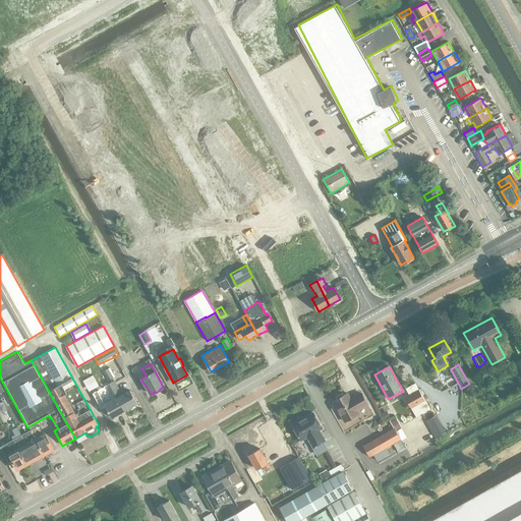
[(109,368),(103,371),(108,381),(114,378),(109,368)]
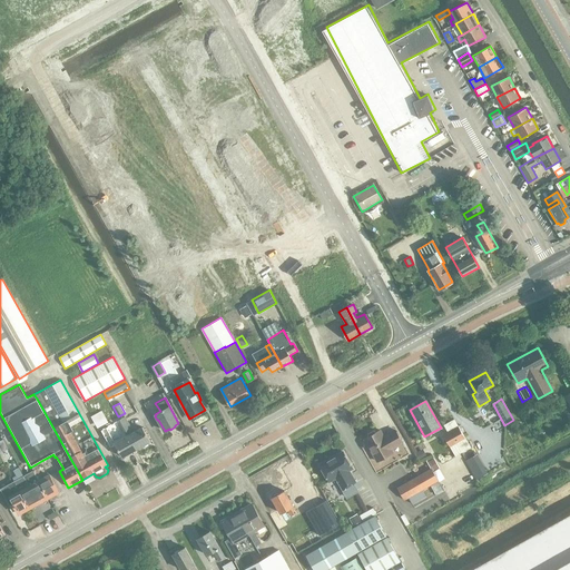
[(101,412),(91,418),(96,428),(107,421),(101,412)]
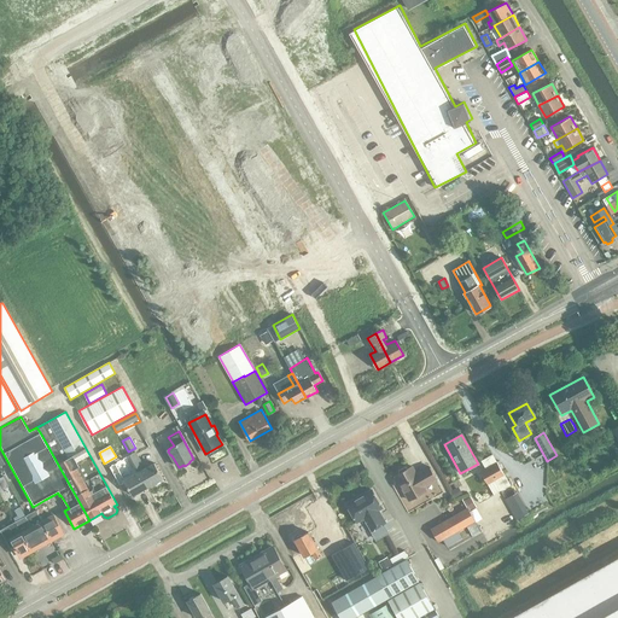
[(576,448),(570,452),(573,459),(579,455),(581,455),(576,448)]
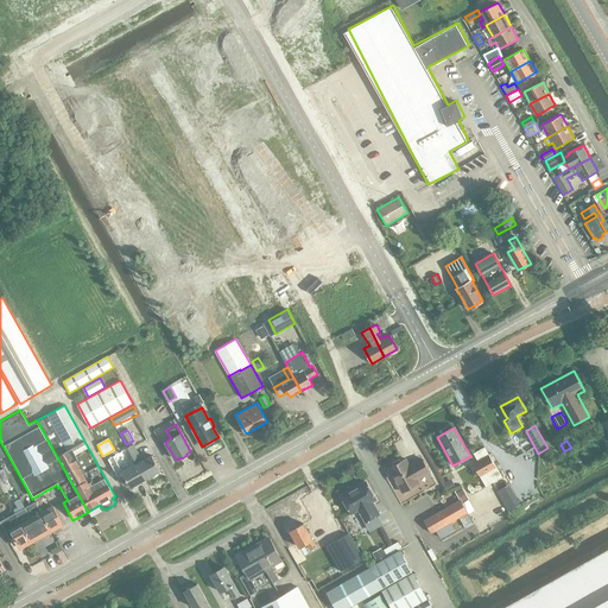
[(127,448),(146,480),(160,470),(151,455),(140,461),(139,460),(140,457),(133,444),(127,448)]
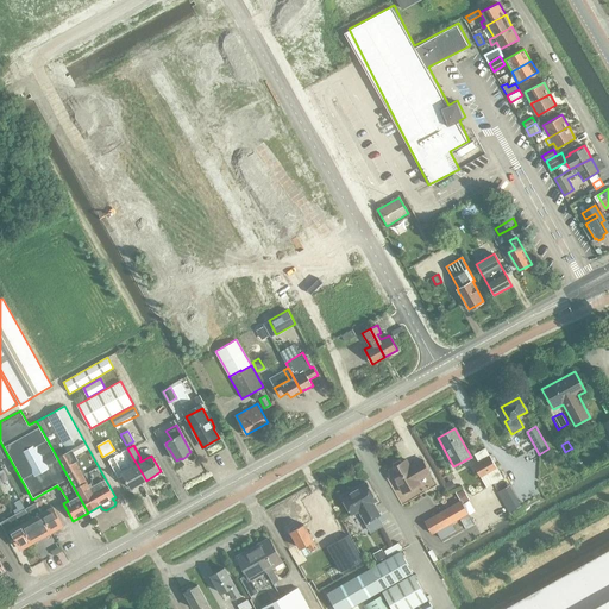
[(121,472),(131,489),(146,481),(127,449),(123,451),(130,465),(132,464),(133,466),(121,472)]
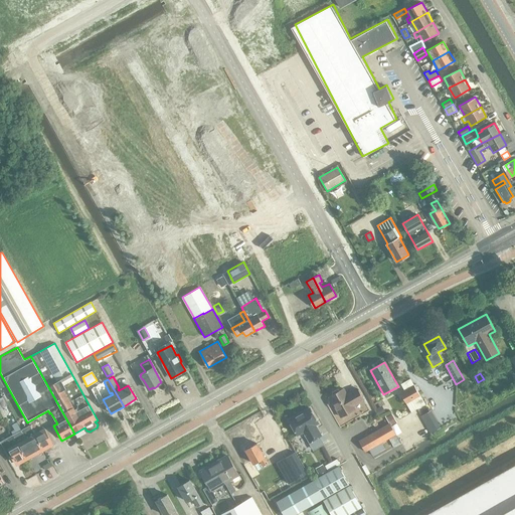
[(425,404),(410,379),(400,384),(404,390),(399,392),(411,412),(425,404)]
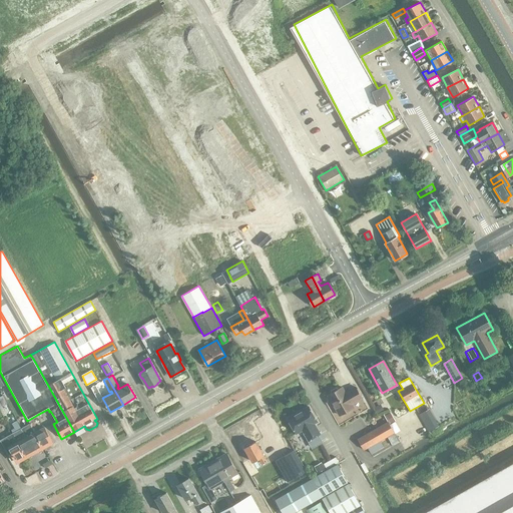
[(347,394),(343,388),(340,390),(339,388),(337,388),(332,390),(332,392),(333,394),(329,395),(340,415),(354,408),(353,405),(363,399),(357,387),(350,391),(351,392),(347,394)]
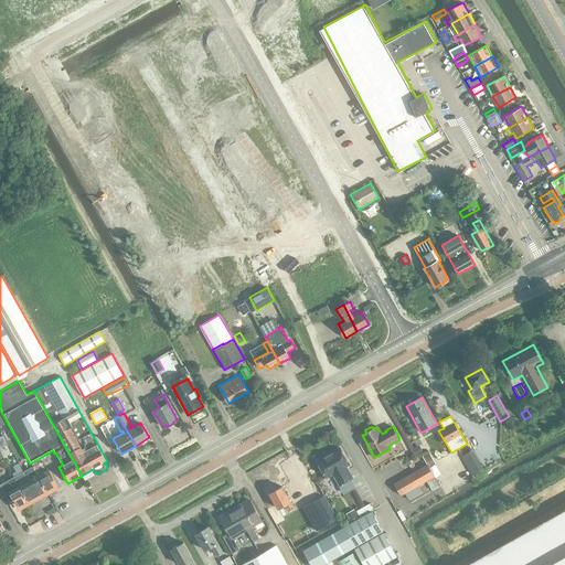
[(419,445),(413,448),(416,455),(423,451),(419,445)]
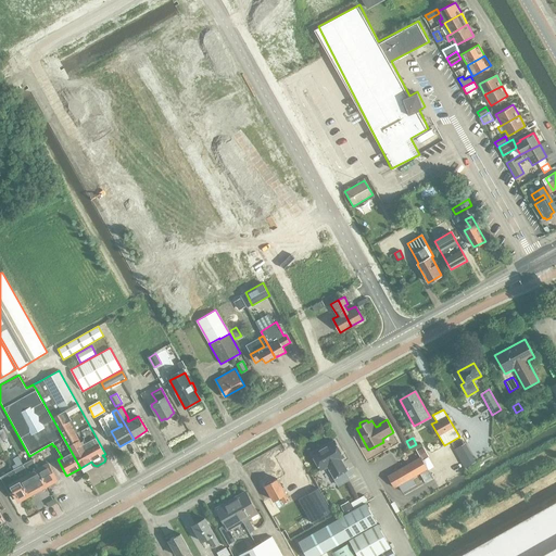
[(338,445),(335,441),(312,454),(321,470),(328,466),(335,478),(346,470),(341,458),(344,457),(338,445)]
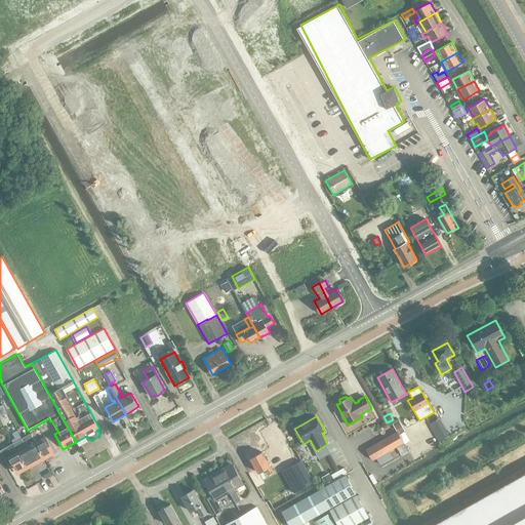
[(442,417),(431,421),(438,440),(449,435),(442,417)]
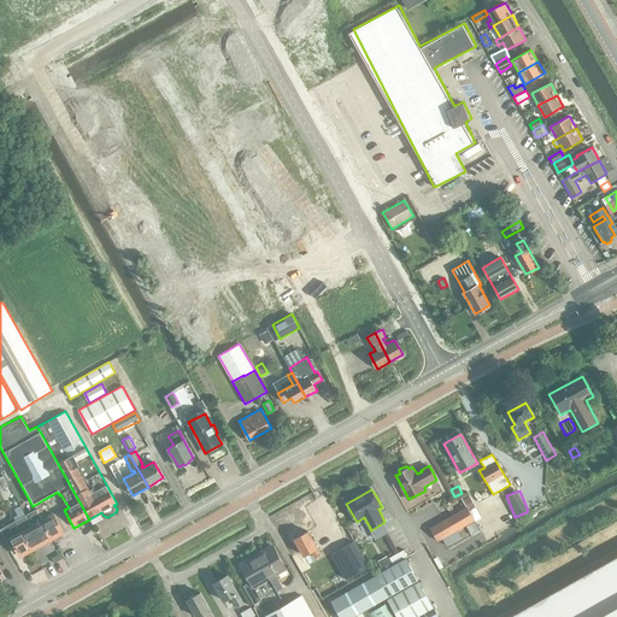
[(470,510),(476,506),(470,495),(464,499),(470,510)]
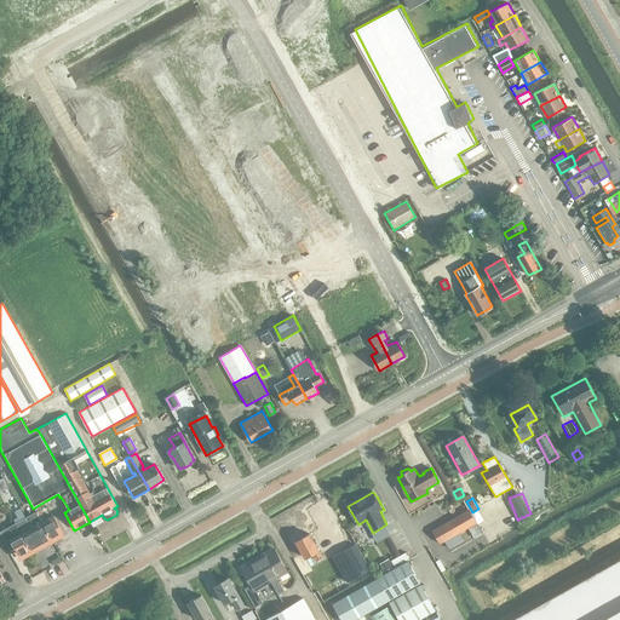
[(35,510),(52,541),(56,539),(58,539),(62,538),(62,535),(63,535),(53,517),(47,521),(45,517),(45,516),(41,510),(41,506),(35,510)]
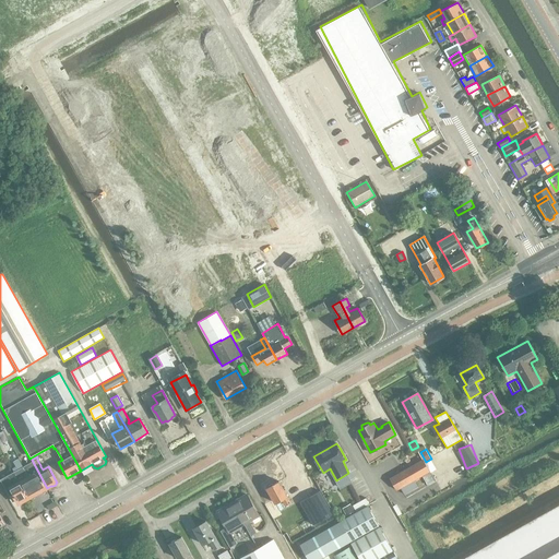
[(23,466),(38,492),(40,491),(43,491),(46,490),(46,488),(47,488),(32,460),(31,461),(32,462),(23,466)]
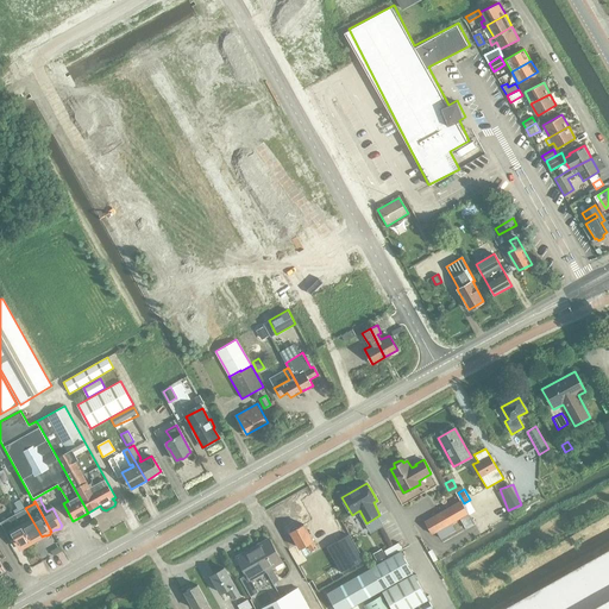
[(429,535),(437,532),(469,514),(460,501),(422,522),(429,535)]
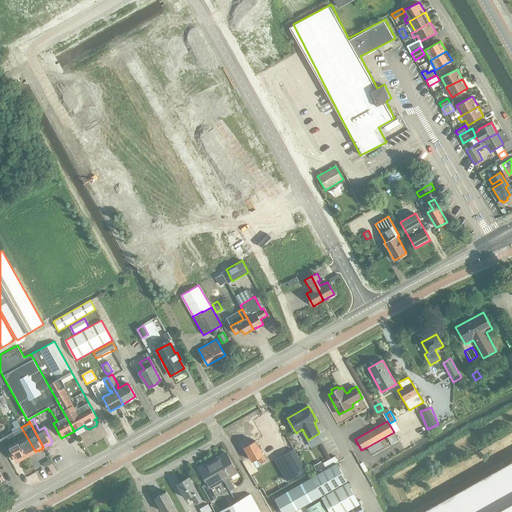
[(12,432),(26,456),(27,456),(28,456),(31,455),(32,453),(35,451),(21,427),(12,432)]
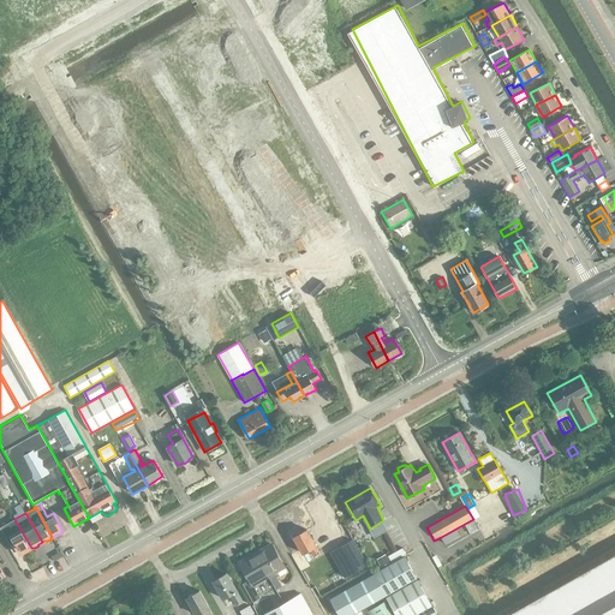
[(21,554),(22,554),(24,554),(27,553),(28,550),(31,548),(15,519),(0,527),(11,547),(15,544),(21,554)]
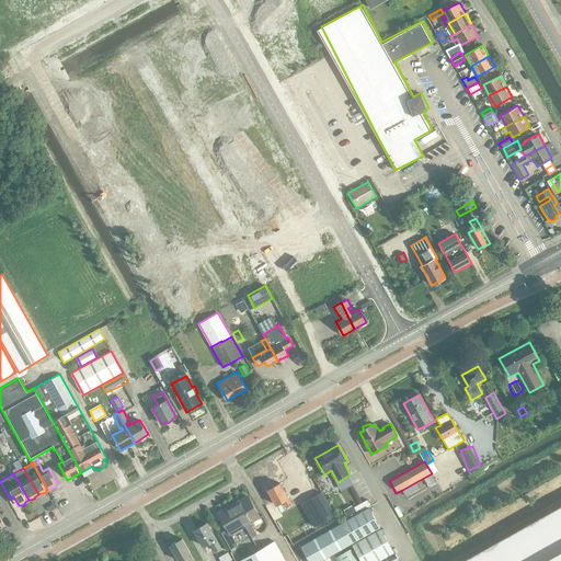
[(270,488),(270,489),(267,490),(276,505),(283,502),(286,508),(293,505),(279,483),(274,485),(273,485),(270,488)]
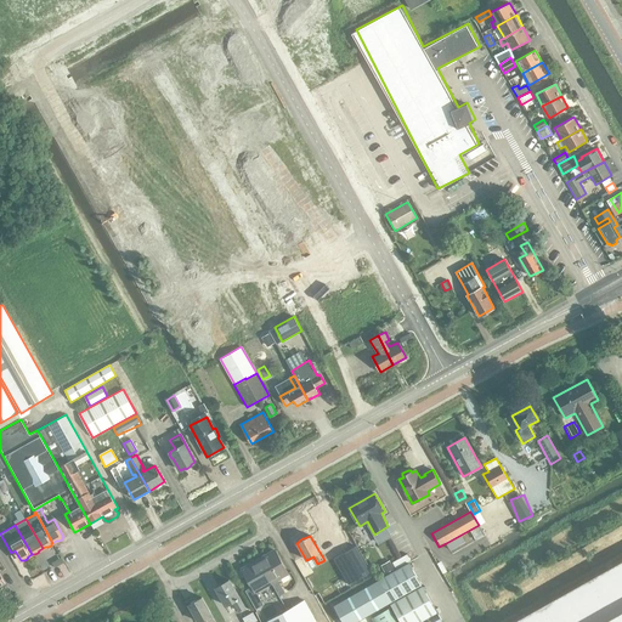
[(356,547),(334,559),(349,584),(371,572),(356,547)]
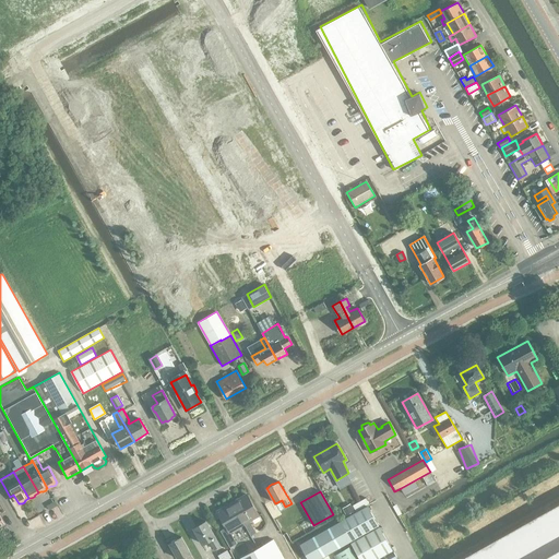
[(247,494),(232,502),(245,525),(250,536),(257,533),(250,522),(259,516),(247,494)]
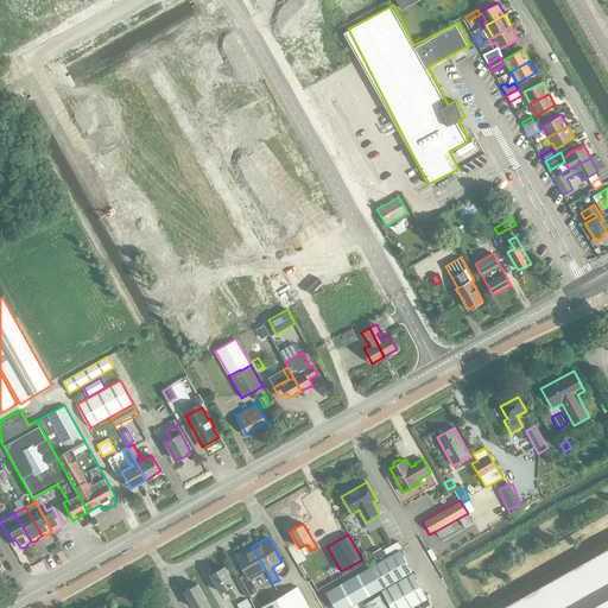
[(251,580),(266,571),(252,546),(236,556),(246,574),(240,577),(251,596),(258,591),(251,580)]
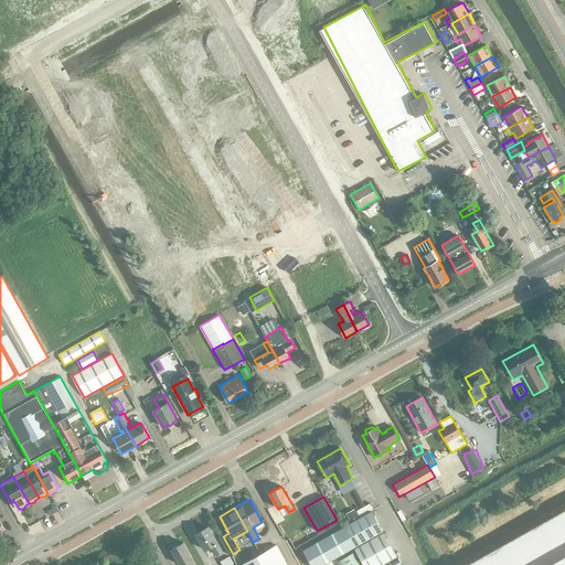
[(564,564),(564,508),(464,564),(564,564)]
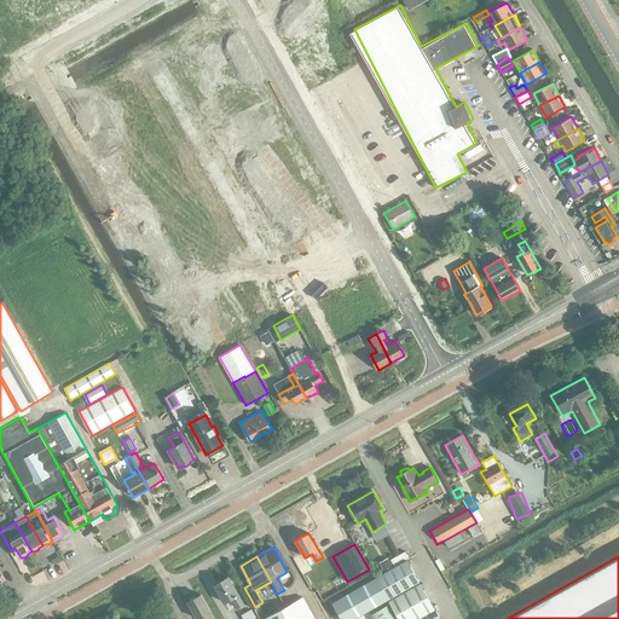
[(388,557),(380,562),(383,571),(393,566),(388,557)]
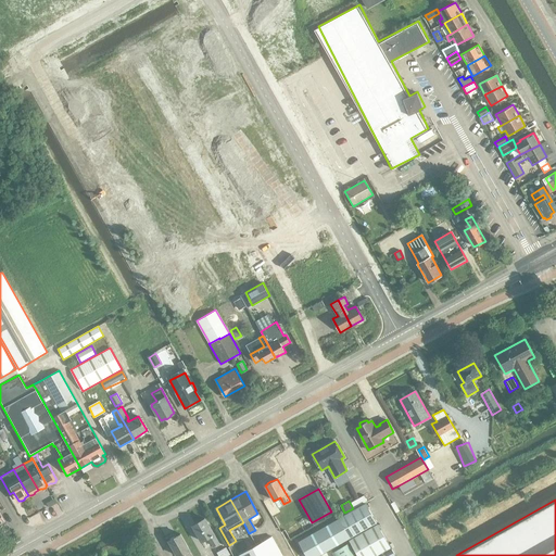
[(366,503),(299,542),(306,555),(317,555),(377,522),(366,503)]
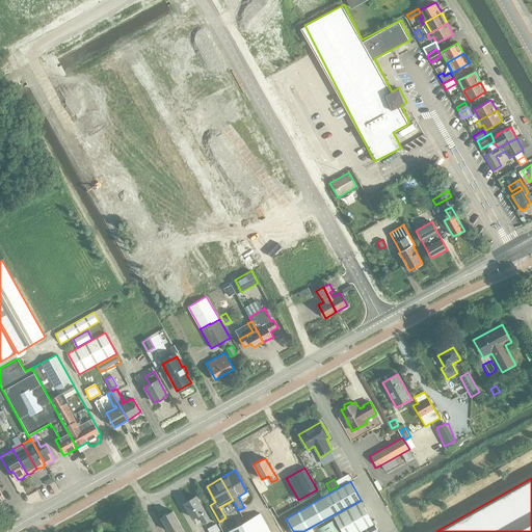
[(184,503),(193,519),(198,515),(204,524),(210,521),(195,496),(184,503)]
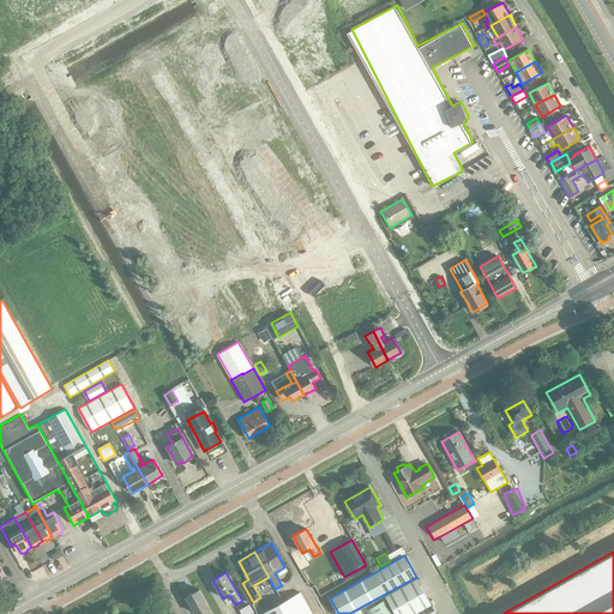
[(417,578),(386,596),(396,613),(413,613),(432,605),(417,578)]
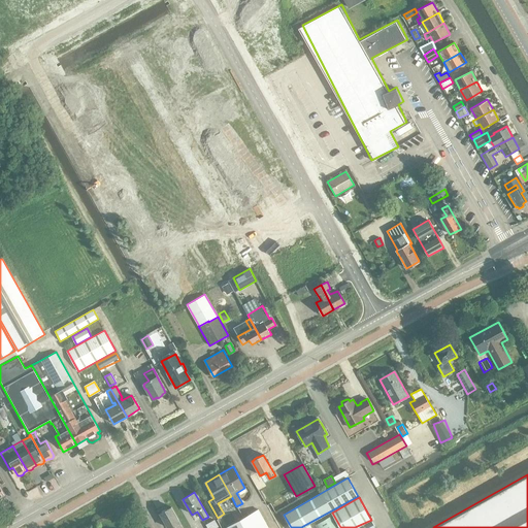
[(159,514),(164,521),(163,521),(166,527),(167,527),(169,527),(173,526),(174,527),(183,527),(171,506),(166,509),(164,508),(161,510),(161,513),(159,514)]
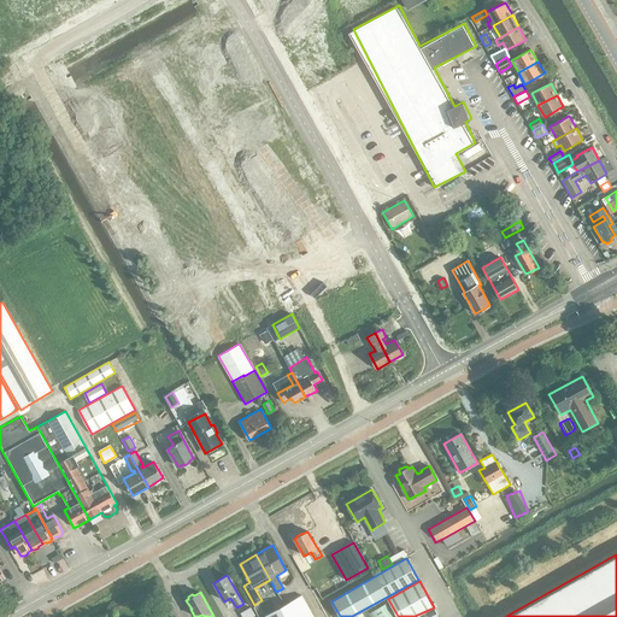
[(262,616),(315,616),(303,594),(262,616)]
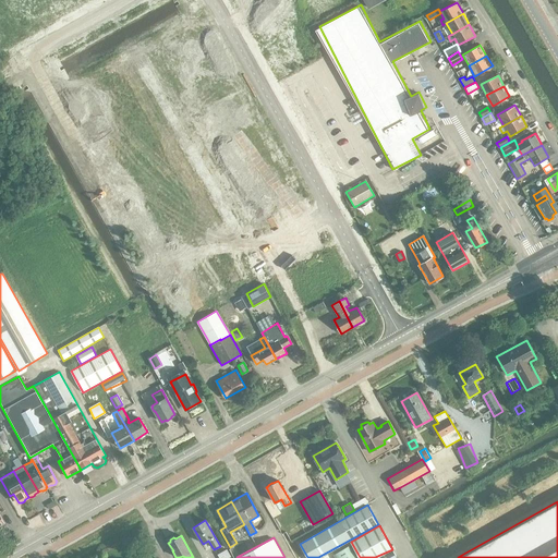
[(355,557),(349,545),(334,554),(336,557),(355,557)]
